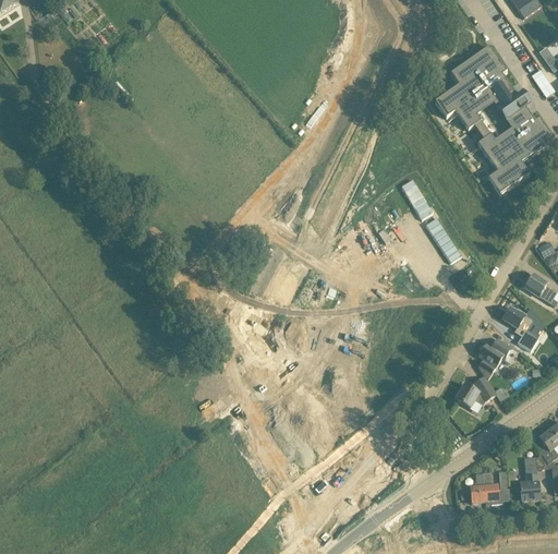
[(0,0),(0,11),(19,0),(0,0)]
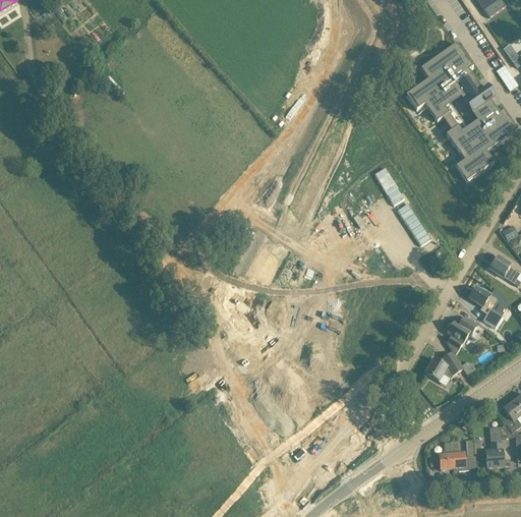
[(478,0),(489,15),(506,4),(503,0),(478,0)]
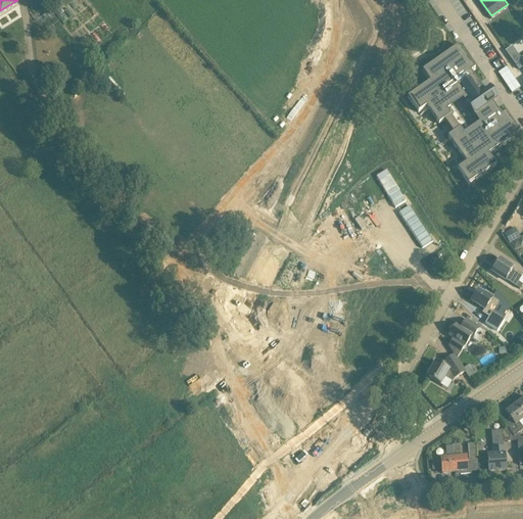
[(458,167),(469,182),(495,162),(488,151),(519,130),(506,110),(502,113),(492,100),(496,98),(497,97),(496,96),(489,86),(490,86),(489,85),(488,86),(484,89),(471,69),(475,66),(459,43),(422,68),(430,79),(408,95),(418,109),(427,104),(438,122),(450,112),(447,107),(463,96),(479,120),(464,131),(460,126),(447,134),(466,160),(458,167)]
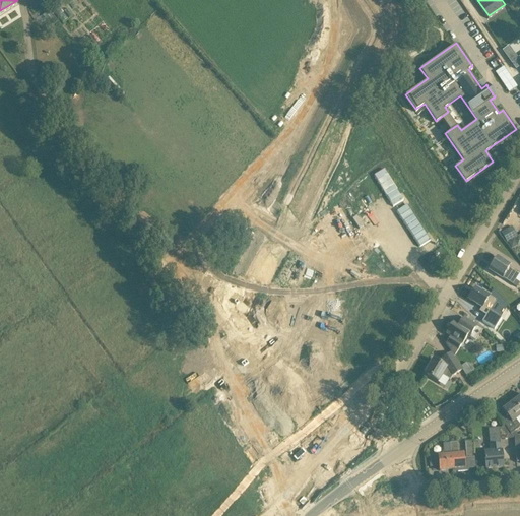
[(507,54),(513,49),(509,43),(502,47),(507,54)]
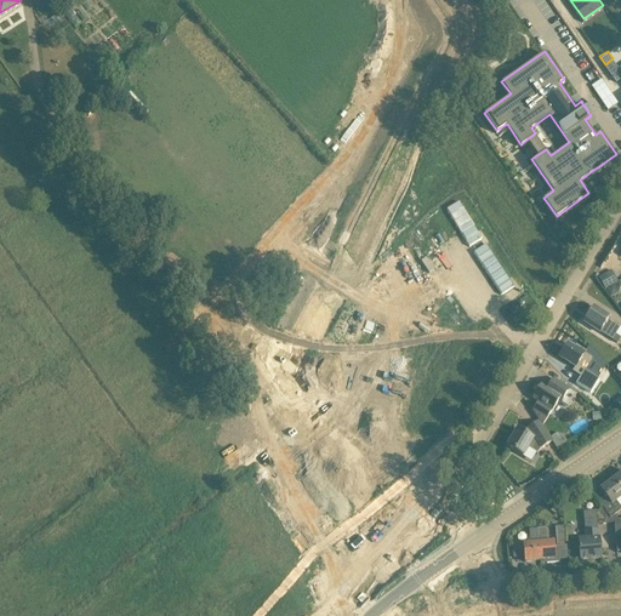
[(611,281),(605,271),(599,274),(605,284),(611,281)]
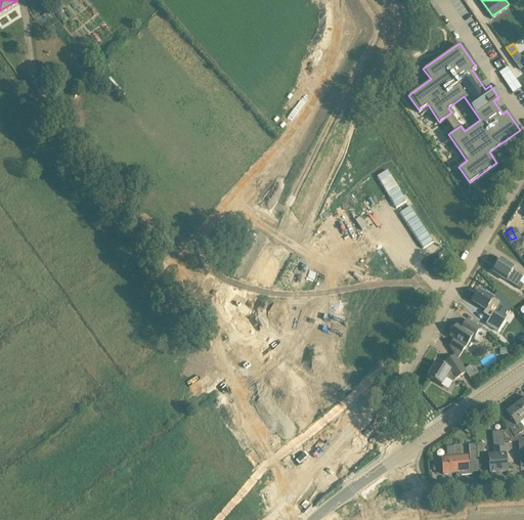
[(512,241),(515,248),(522,244),(518,237),(512,241)]
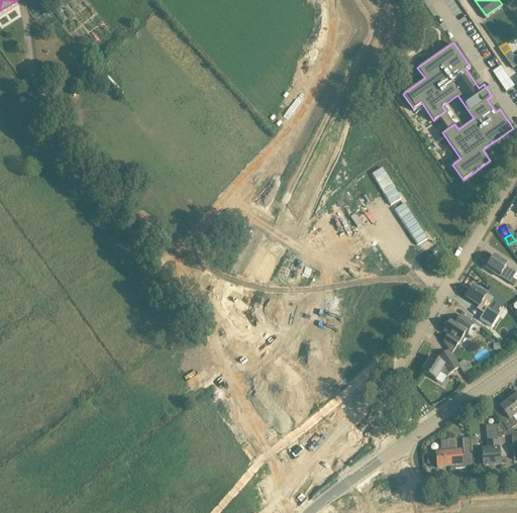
[(487,265),(490,268),(513,282),(516,278),(512,276),(516,269),(506,262),(507,261),(495,252),(494,252),(492,253),(490,257),(490,259),(487,265)]
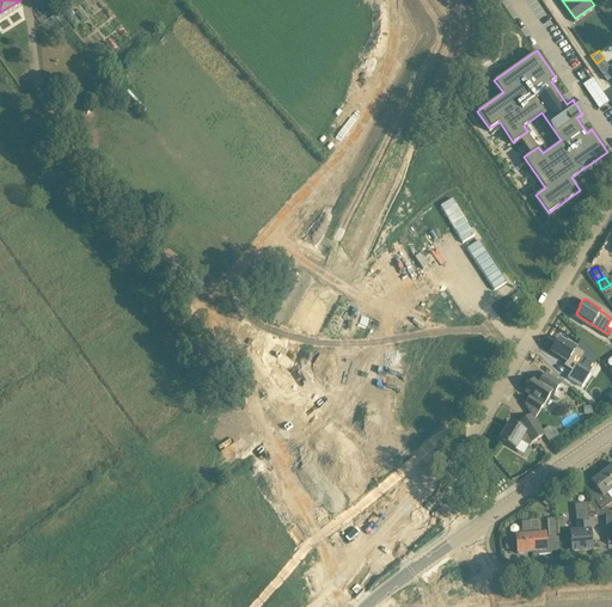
[(552,347),(551,348),(567,359),(564,362),(573,367),(568,374),(580,381),(587,369),(576,362),(585,350),(582,348),(586,342),(581,338),(576,344),(576,343),(568,337),(567,339),(560,335),(555,342),(554,341),(550,345),(552,347)]
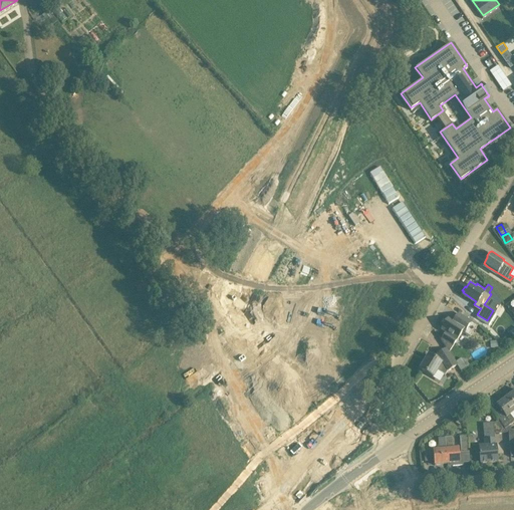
[(459,321),(448,314),(441,326),(446,329),(441,337),(449,349),(457,336),(457,337),(462,329),(469,334),(477,322),(464,314),(459,321)]
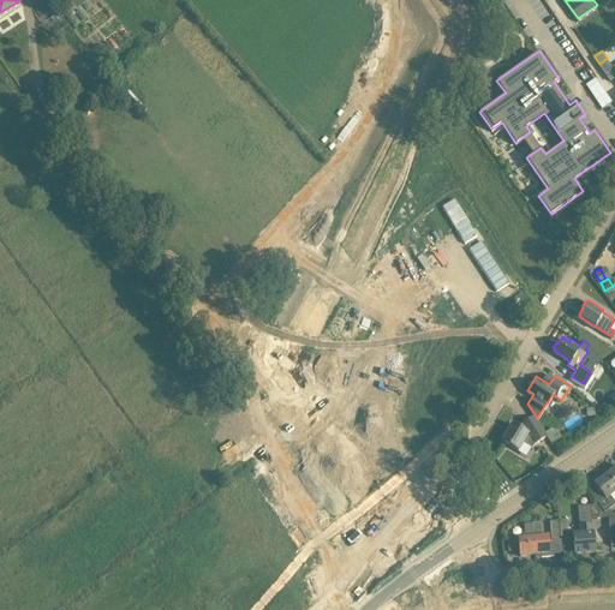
[(599,404),(597,406),(601,411),(603,407),(608,404),(604,400),(599,404)]
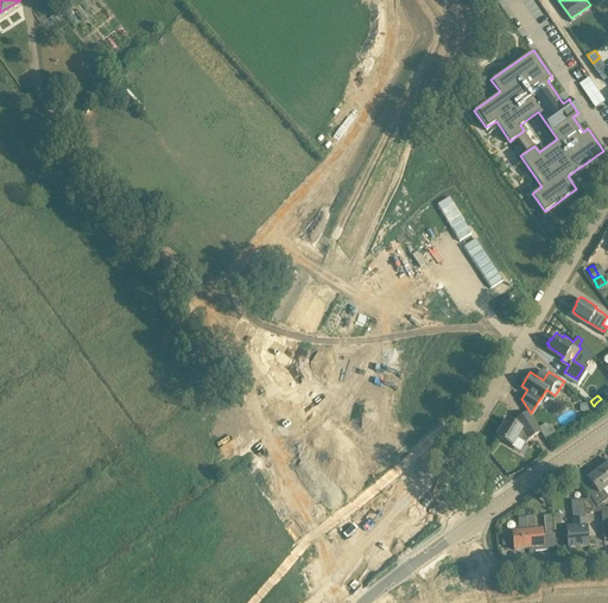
[(496,433),(501,437),(512,443),(517,435),(526,440),(530,435),(540,429),(527,408),(517,416),(518,418),(514,420),(507,416),(496,433)]
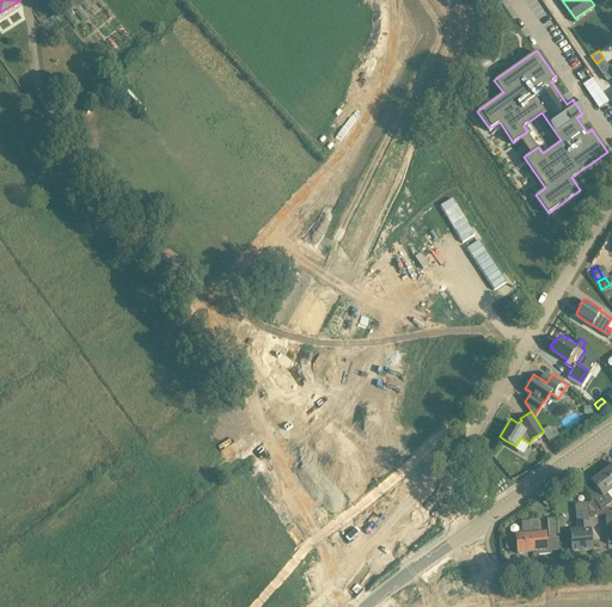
[(611,485),(611,479),(607,474),(604,470),(592,479),(595,485),(589,489),(597,498),(605,509),(609,508),(605,503),(611,498),(611,496),(607,490),(611,485)]
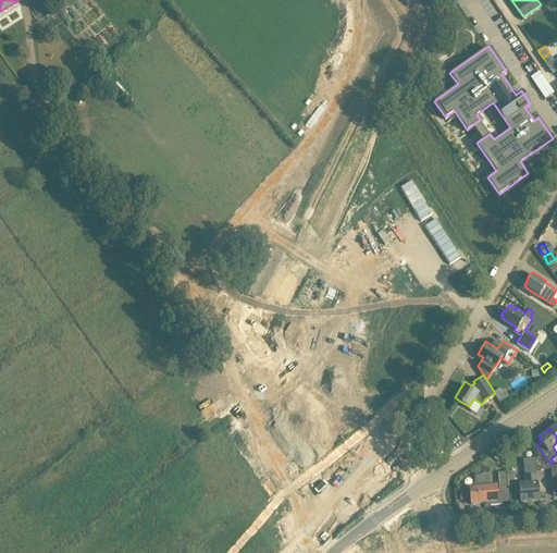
[(551,464),(543,454),(537,455),(539,467),(551,466),(551,464)]
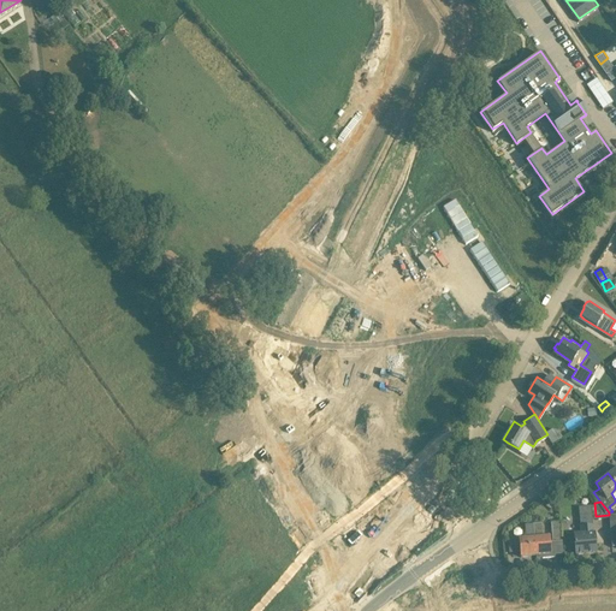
[(581,528),(574,528),(575,551),(597,550),(594,529),(593,529),(591,503),(579,504),(581,528)]
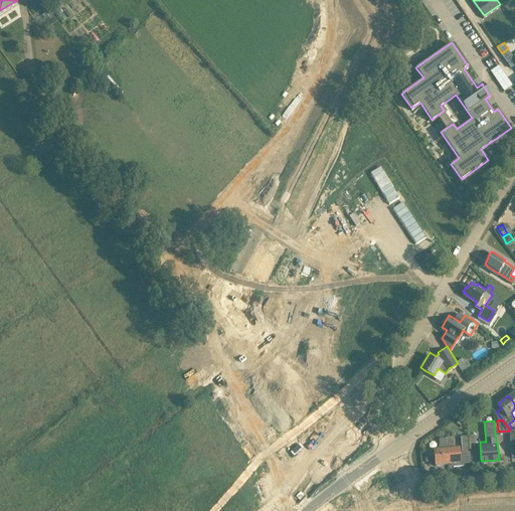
[(470,450),(469,440),(468,434),(460,434),(462,451),(470,450)]
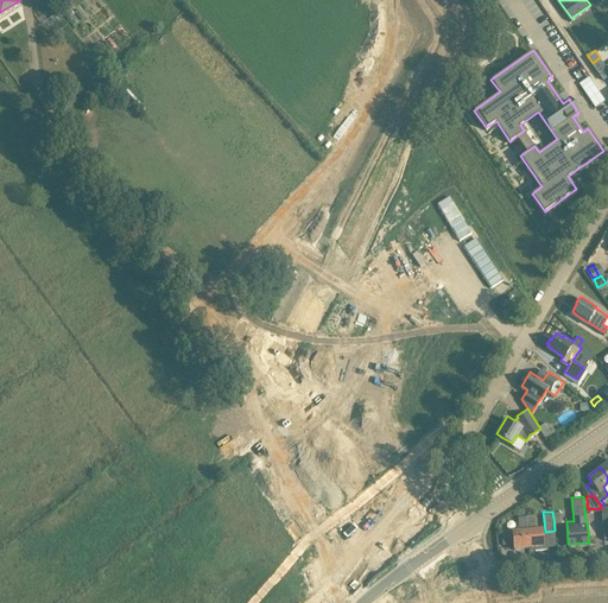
[(527,528),(529,545),(534,545),(536,547),(546,546),(546,535),(543,535),(543,526),(536,527),(534,513),(526,514),(527,521),(527,528)]
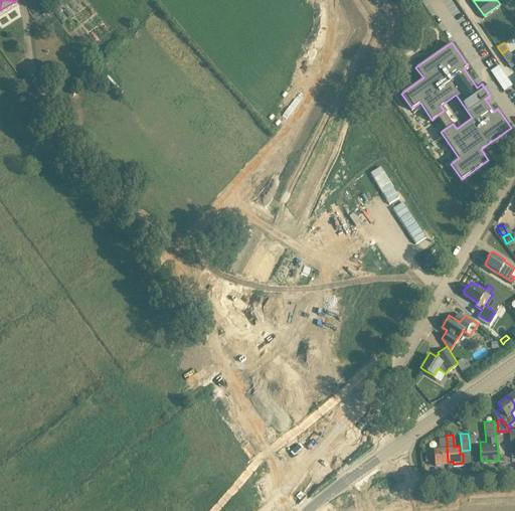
[(435,463),(448,462),(447,448),(447,442),(446,436),(439,436),(440,448),(424,449),(425,460),(435,459),(435,463)]
